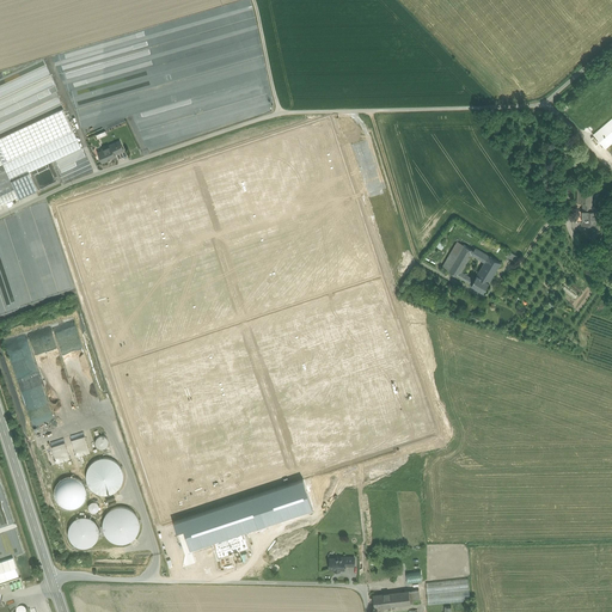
[(0,159),(2,164),(73,132),(62,108),(0,138),(0,159)]
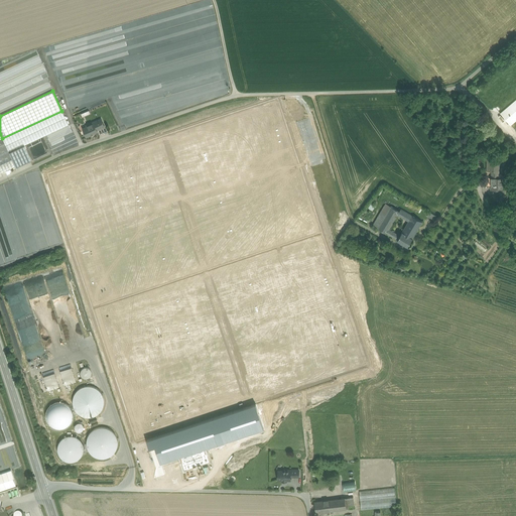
[(515,100),(501,114),(510,125),(515,120),(515,100)]
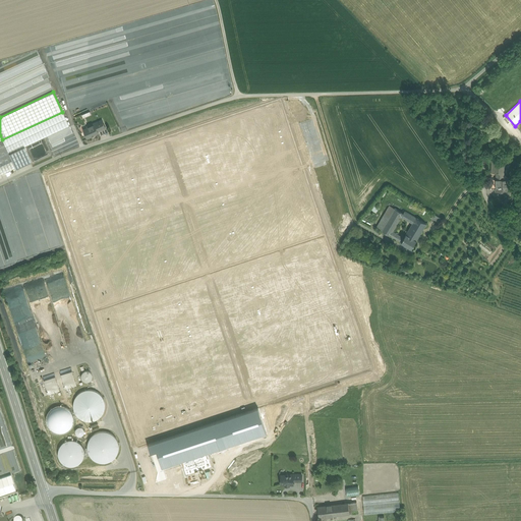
[(2,140),(9,155),(24,147),(69,126),(62,112),(2,139),(2,140)]
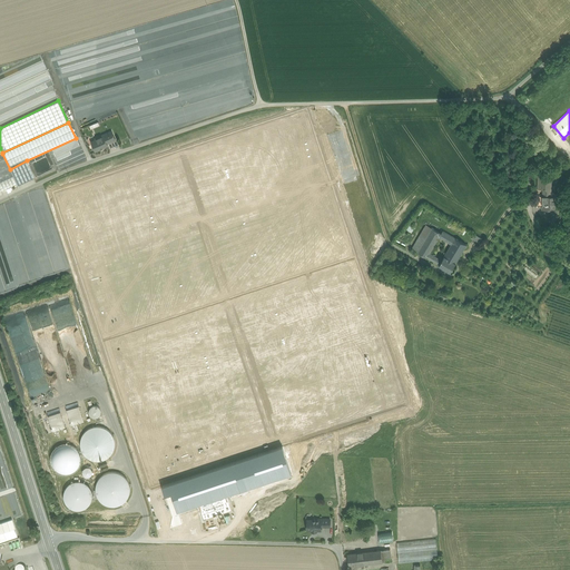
[(111,131),(106,134),(107,135),(104,136),(107,144),(116,139),(111,131)]
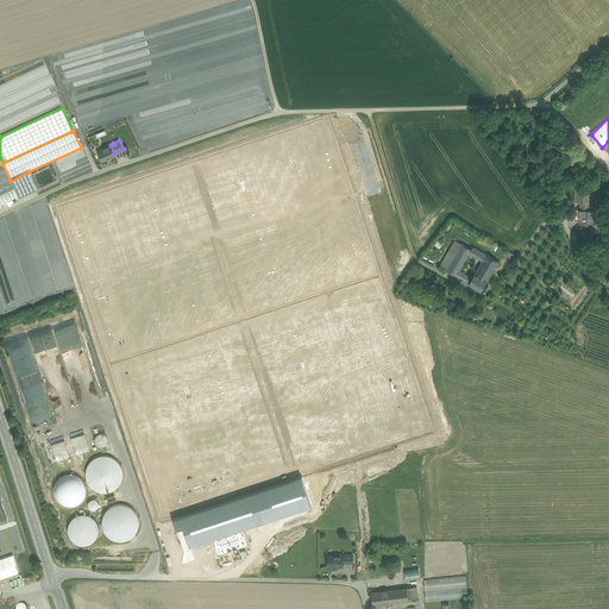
[(110,144),(102,148),(102,150),(98,151),(102,161),(107,159),(107,157),(110,157),(111,157),(115,155),(114,154),(111,145),(110,144)]
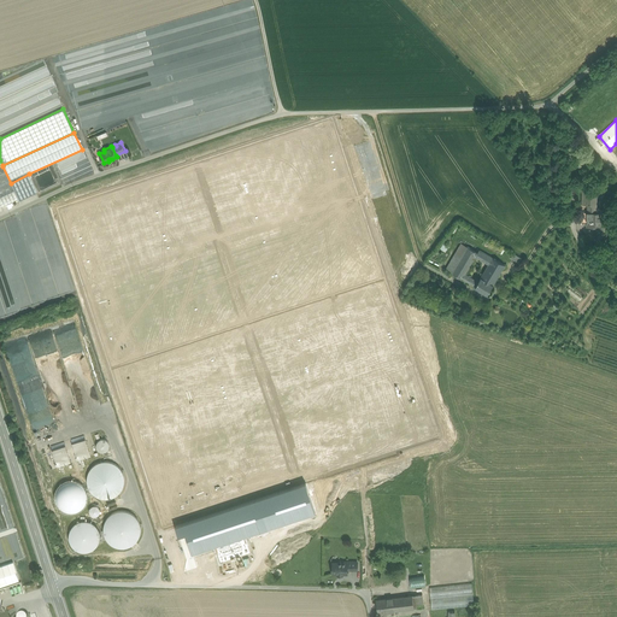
[(84,165),(82,166),(84,175),(93,172),(87,157),(82,159),(84,165)]
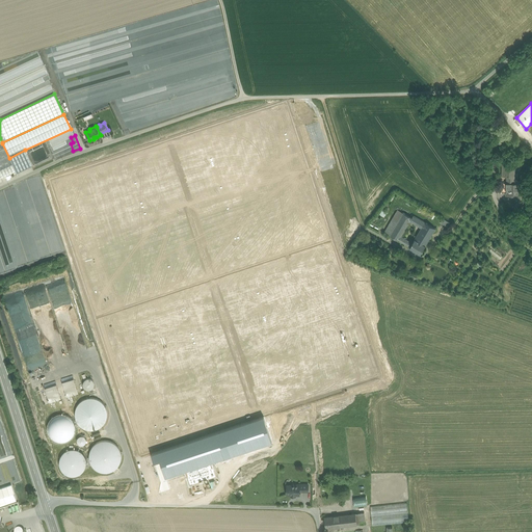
[(16,173),(16,171),(9,158),(2,143),(0,143),(0,179),(14,174),(16,173)]
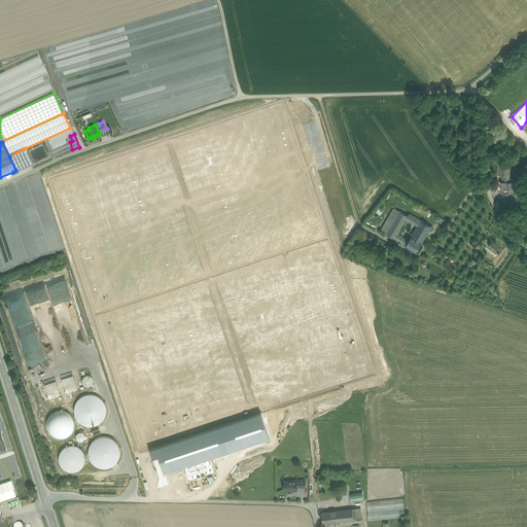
[(25,148),(9,156),(15,170),(15,171),(32,164),(25,148)]
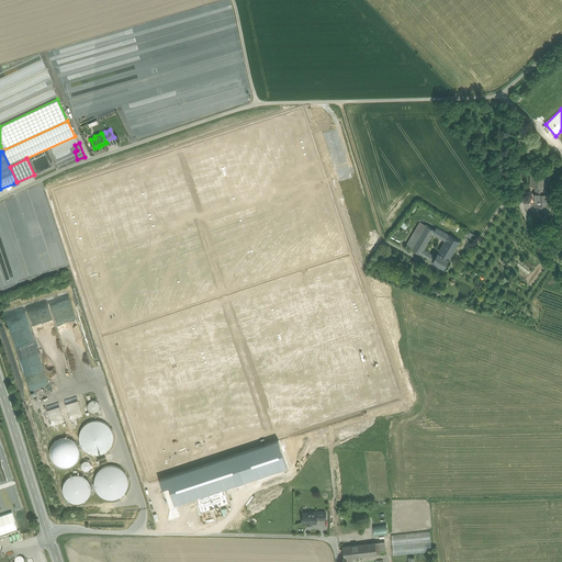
[(543,175),(530,175),(530,187),(536,187),(541,187),(543,187),(543,175)]
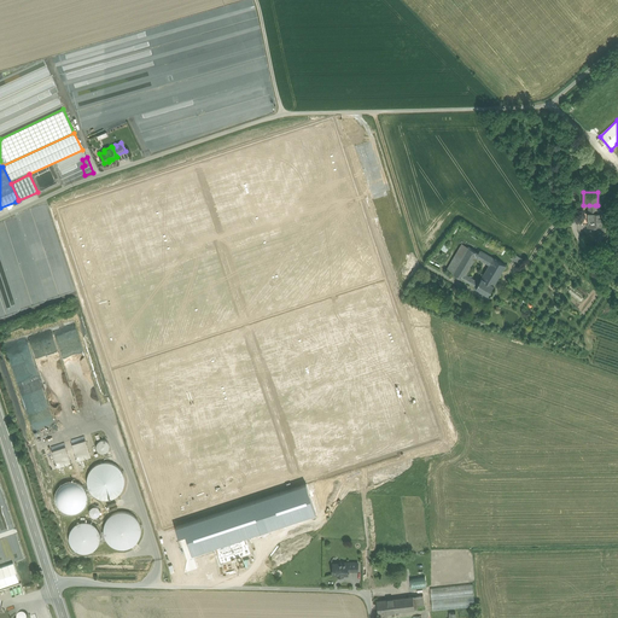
[(588,213),(583,213),(582,222),(588,222),(588,226),(599,226),(602,226),(602,213),(595,213),(588,213)]
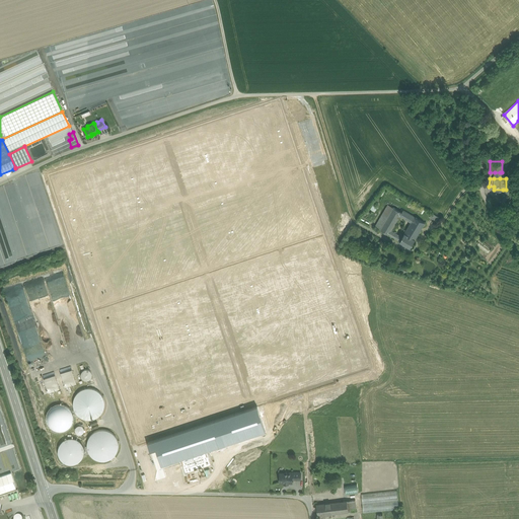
[(404,208),(395,203),(393,207),(401,212),(403,210),(404,208)]
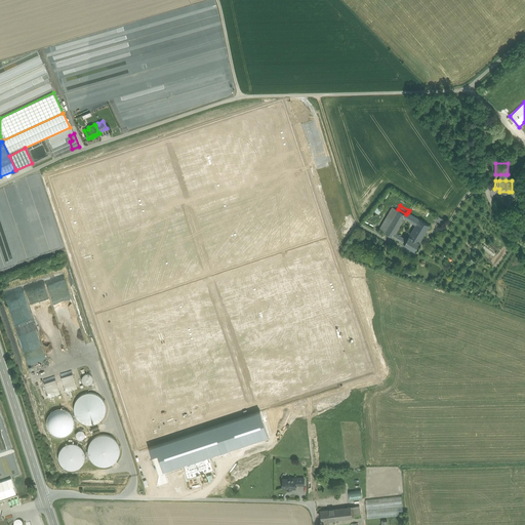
[(393,206),(379,229),(385,232),(398,209),(393,206)]
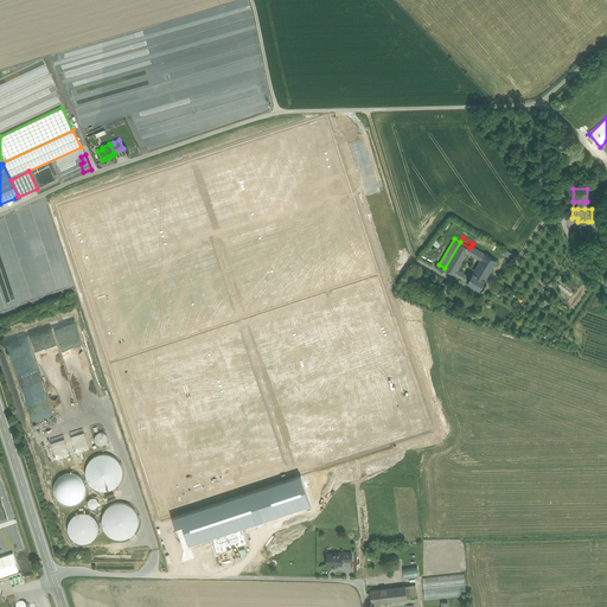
[(470,248),(460,242),(445,268),(454,274),(458,269),(467,253),(468,253),(470,248)]
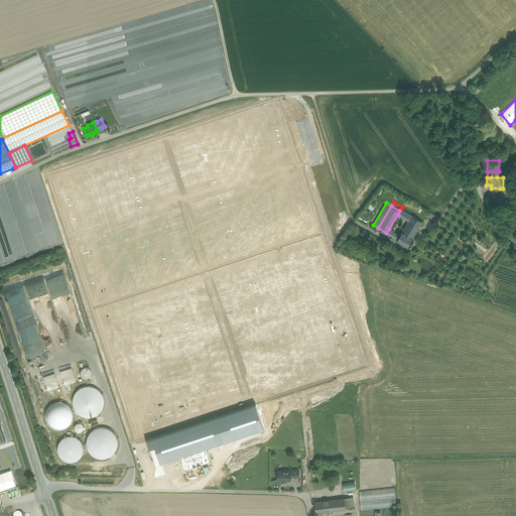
[(417,214),(402,206),(402,207),(401,209),(415,218),(417,214)]
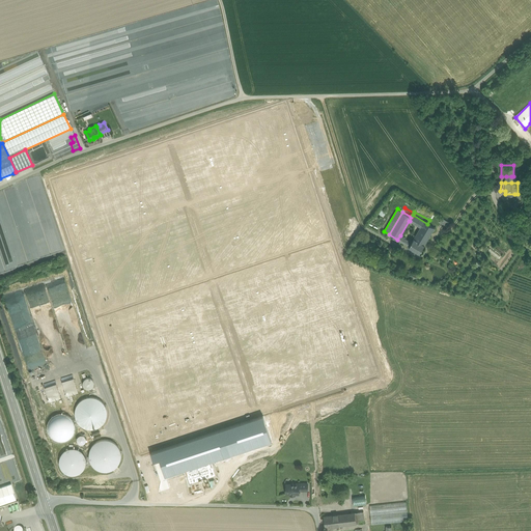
[(427,224),(413,215),(411,217),(410,221),(420,227),(414,239),(424,245),(435,228),(427,224)]
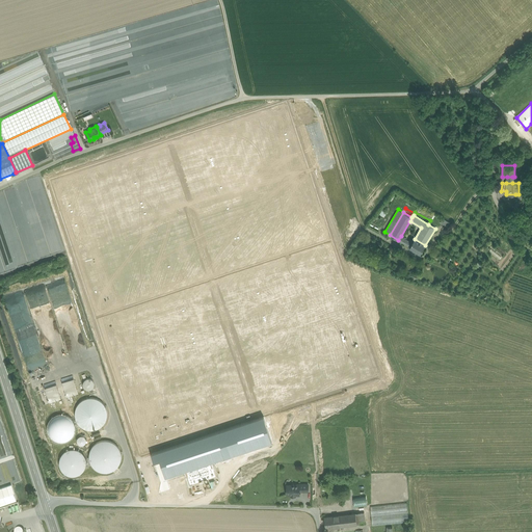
[(0,242),(10,250),(10,247),(11,239),(12,238),(17,238),(16,244),(21,245),(21,241),(23,241),(24,239),(17,239),(18,237),(19,229),(19,228),(17,225),(15,225),(16,217),(10,231),(6,230),(6,228),(5,230),(0,225),(0,242)]
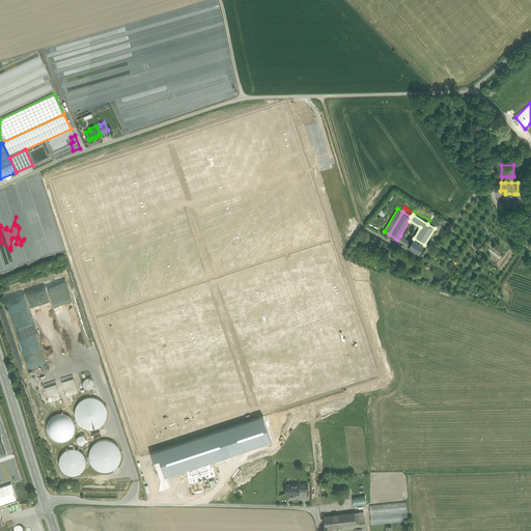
[(424,245),(414,239),(412,242),(409,247),(419,253),(424,245)]
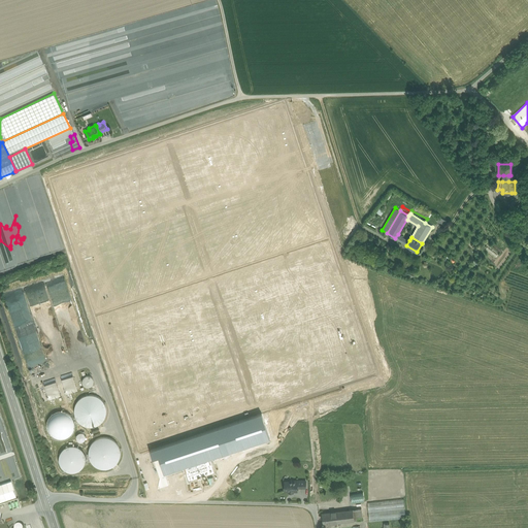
[(61,376),(67,393),(77,390),(72,372),(61,376)]
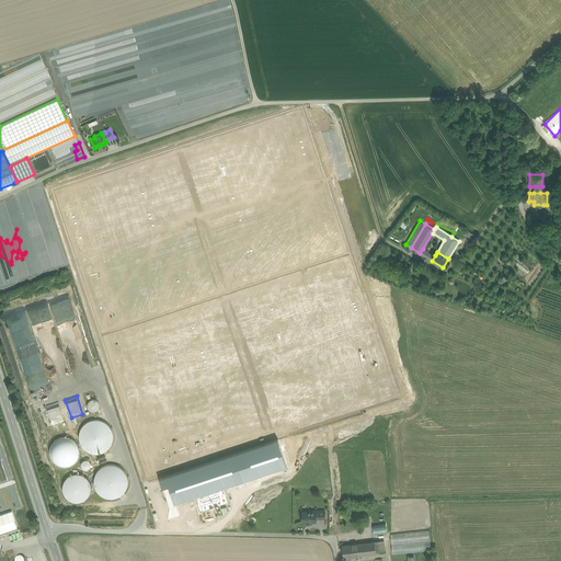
[(95,398),(87,401),(90,411),(99,409),(95,398)]
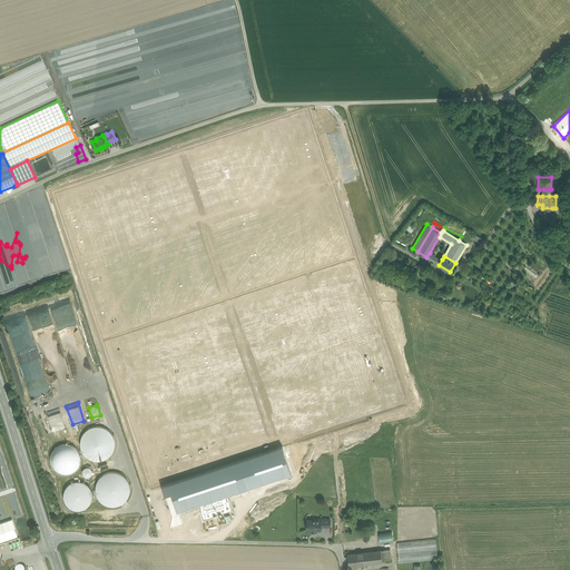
[(59,409),(47,413),(52,431),(66,426),(59,409)]
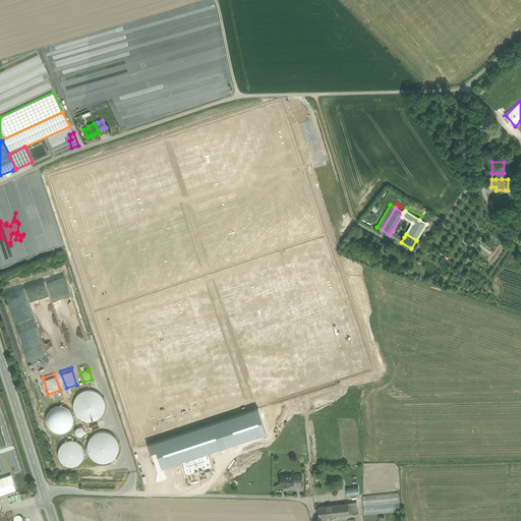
[(90,389),(84,390),(79,393),(75,398),(73,403),(73,409),(76,414),(80,418),(85,420),(92,421),(97,419),(102,415),(105,410),(105,404),(104,399),(101,394),(96,391),(90,389)]
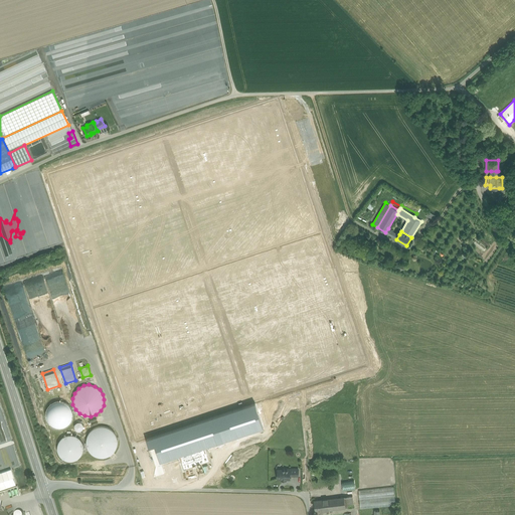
[(61,401),(55,402),(50,405),(47,410),(46,415),(48,421),(52,425),(58,427),(64,426),(69,423),(72,418),(72,413),(70,407),(66,403),(61,401)]
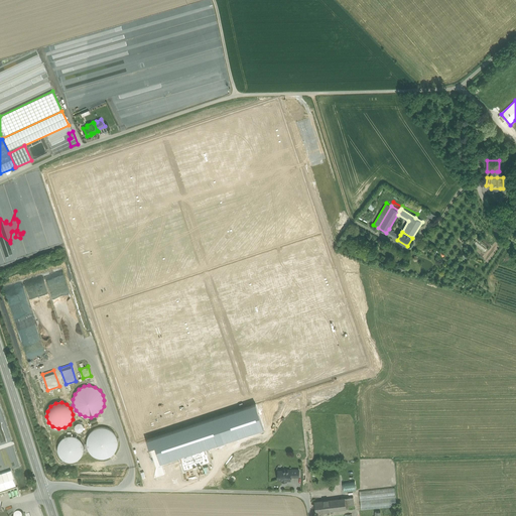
[(103,426),(97,427),(92,430),(89,434),(87,440),(87,446),(90,452),(94,456),(99,458),(105,459),(110,457),(115,453),(118,447),(118,441),(117,436),(114,431),(109,428),(103,426)]
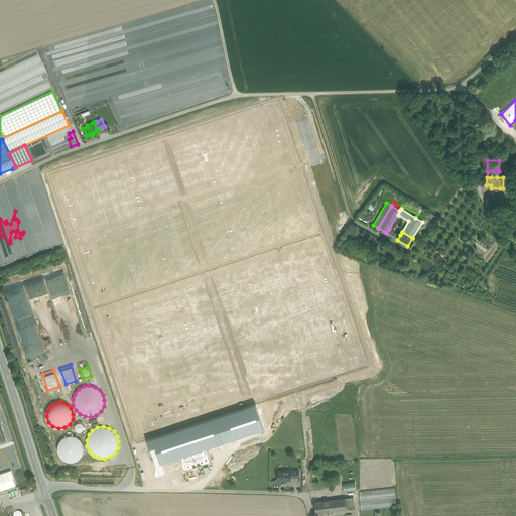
[(73,435),(67,436),(61,439),(58,444),(57,449),(59,456),(63,460),(70,462),(75,461),(80,458),(83,453),(84,447),(82,441),(78,437),(73,435)]
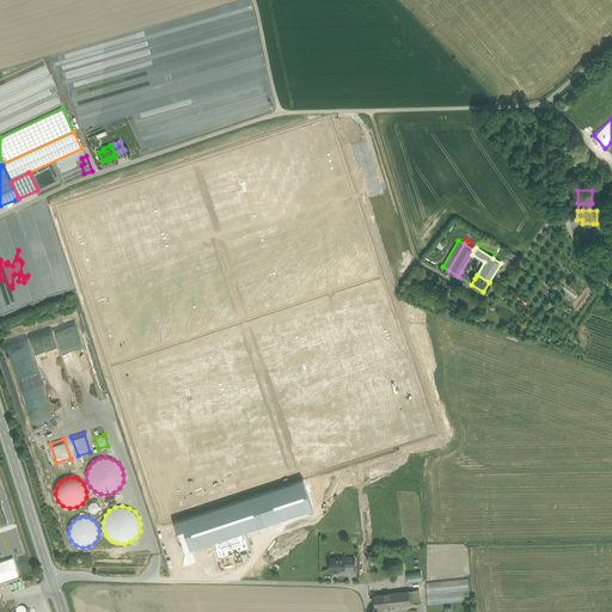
[(350,557),(336,557),(335,558),(335,560),(330,560),(330,569),(335,569),(335,570),(340,570),(340,569),(344,569),(344,565),(350,565),(350,557)]
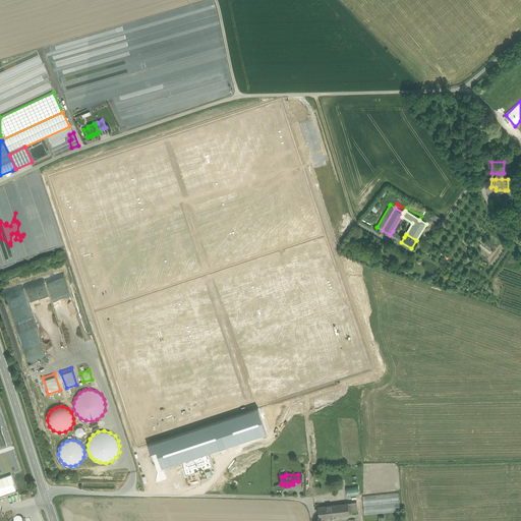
[(12,475),(0,477),(0,506),(19,501),(12,475)]
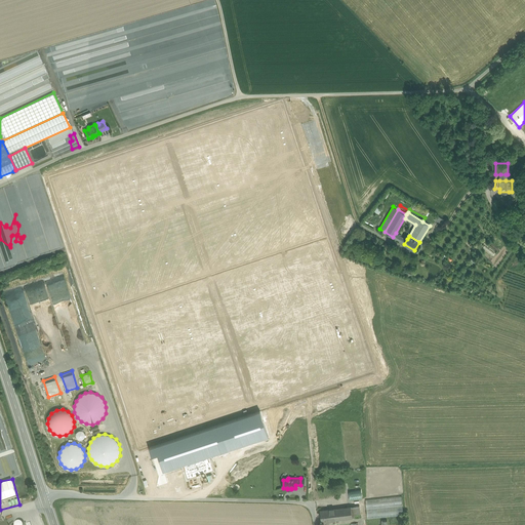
[(350,493),(351,500),(363,499),(362,491),(350,493)]
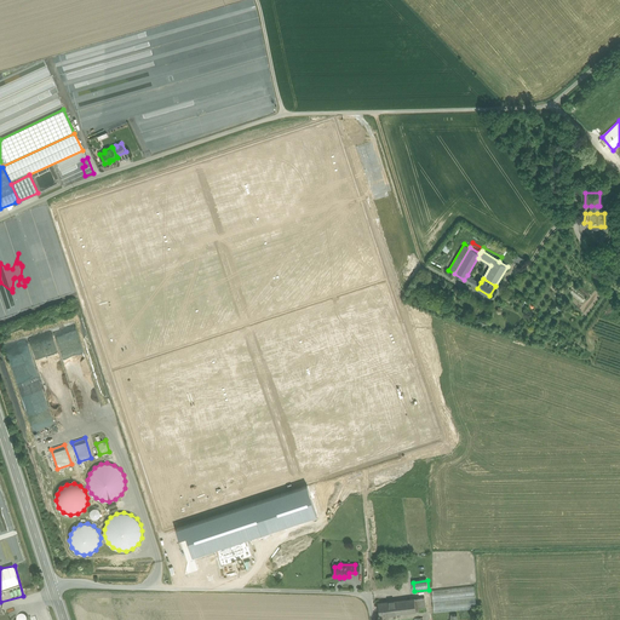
[(469,586),(431,591),(434,613),(476,608),(474,586),(469,586)]
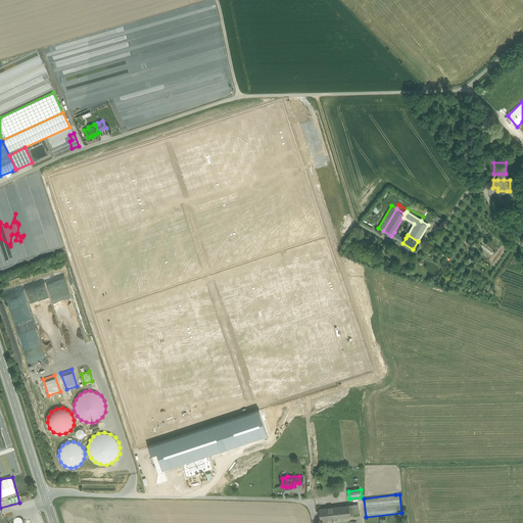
[(358,504),(349,505),(351,516),(355,515),(360,515),(358,504)]
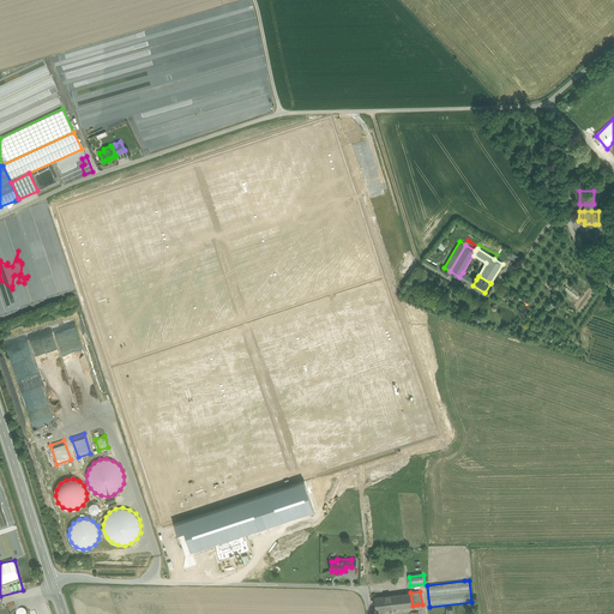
[(410,593),(397,594),(399,607),(413,606),(410,593)]
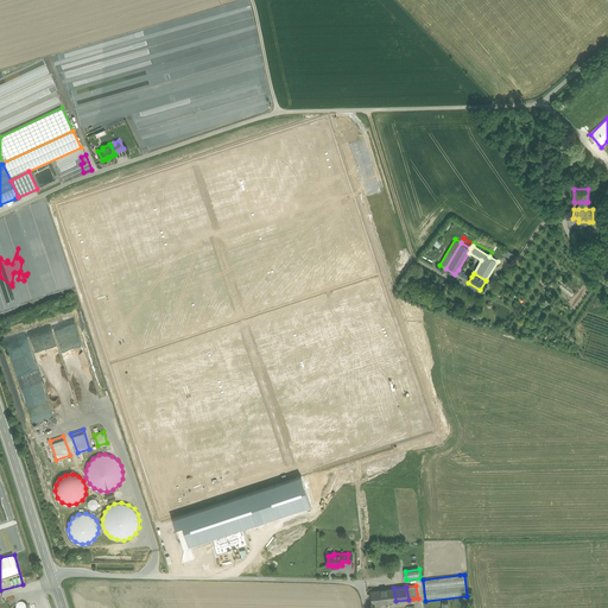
[(393,588),(381,590),(382,602),(396,601),(393,588)]
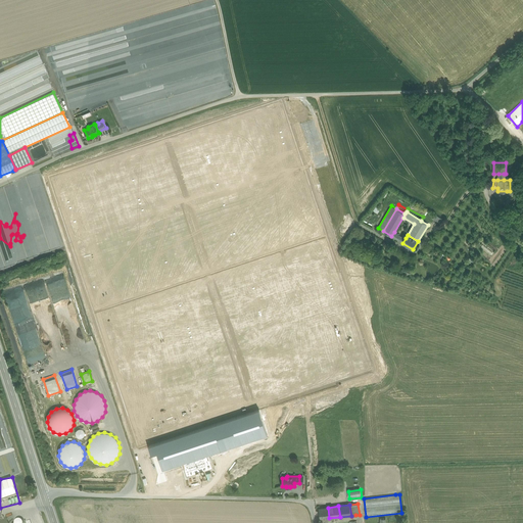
[(328,508),(319,509),(321,519),(329,518),(328,508)]
